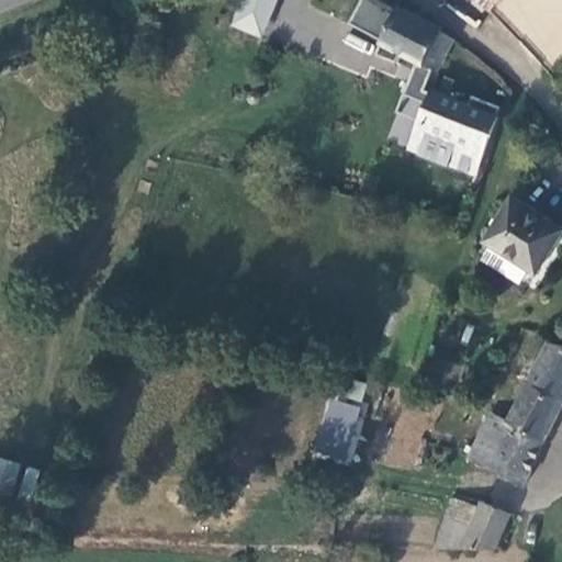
[(238,0),(231,27),(263,37),(274,0),(238,0)]
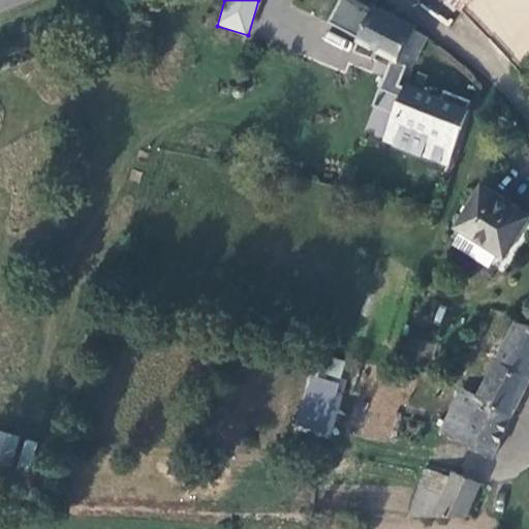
[(411,64),(426,37),(415,31),(416,26),(376,4),(367,0),(353,0),(340,28),(411,64)]
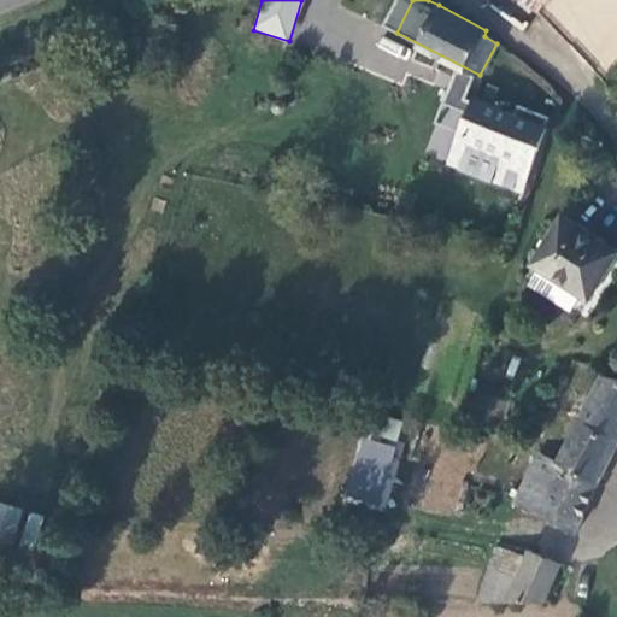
[(551,0),(524,0),(541,13),(551,0)]
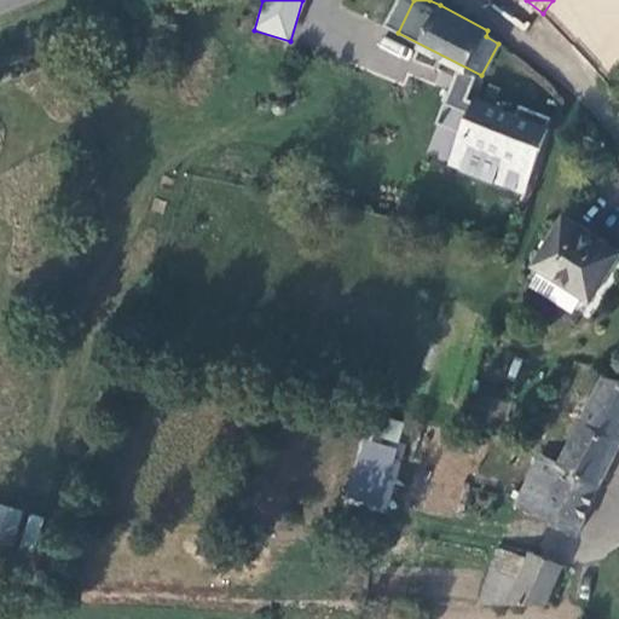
[(553,126),(476,97),(455,162),(527,190),(553,126)]
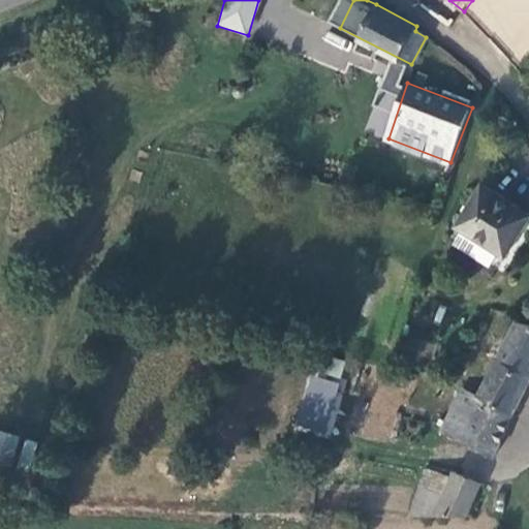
[(528,222),(528,212),(485,185),(458,228),(467,234),(507,256),(528,222)]
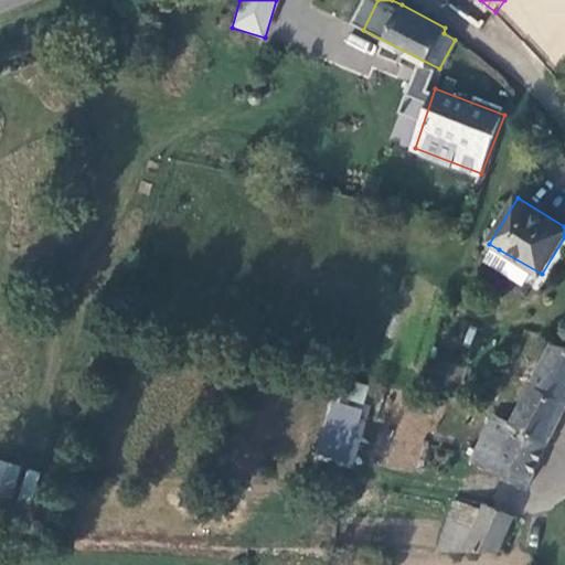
[(532,291),(542,274),(499,249),(489,266),(532,291)]
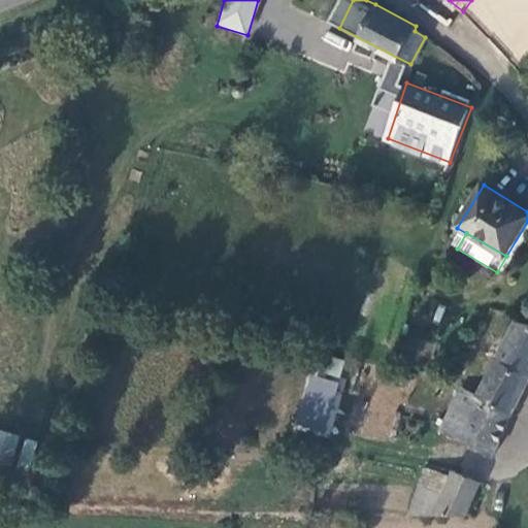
[(527,324),(518,322),(497,358),(527,370),(527,324)]
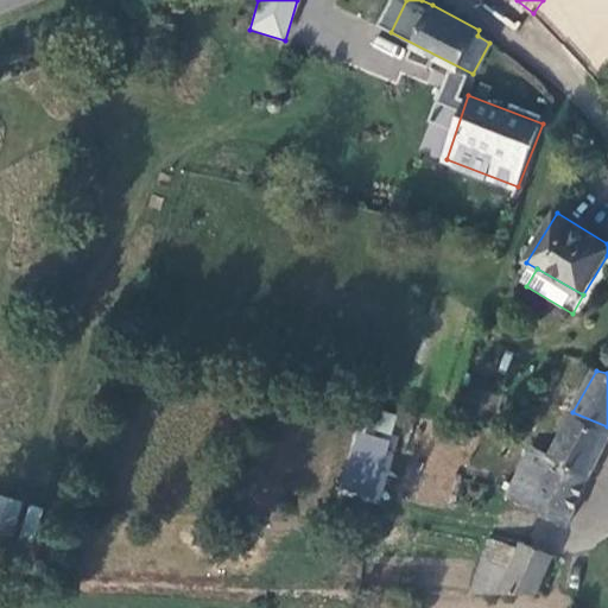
[(607,426),(572,412),(551,454),(558,456),(595,473),(607,445),(607,426)]
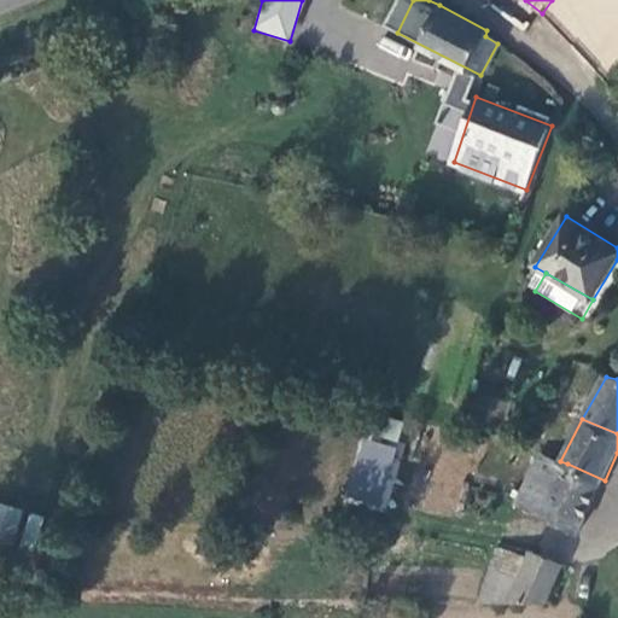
[(345,503),(388,511),(400,445),(357,438),(345,503)]
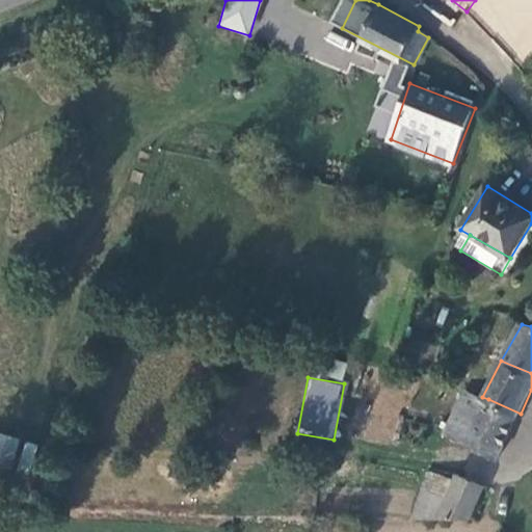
[(381,384),(371,414),(396,423),(406,393),(381,384)]
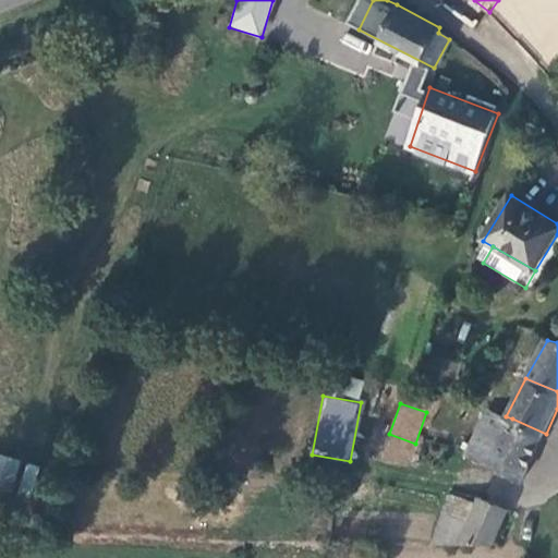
[(470,455),(489,464),(504,436),(512,419),(506,416),(494,411),(470,455)]
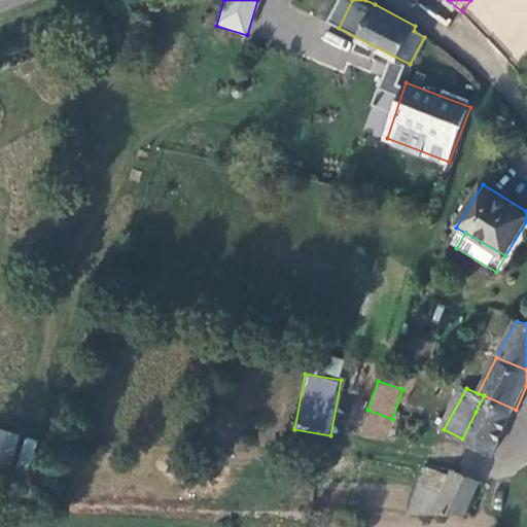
[(494,456),(516,410),(484,395),(476,412),(462,438),(494,456)]
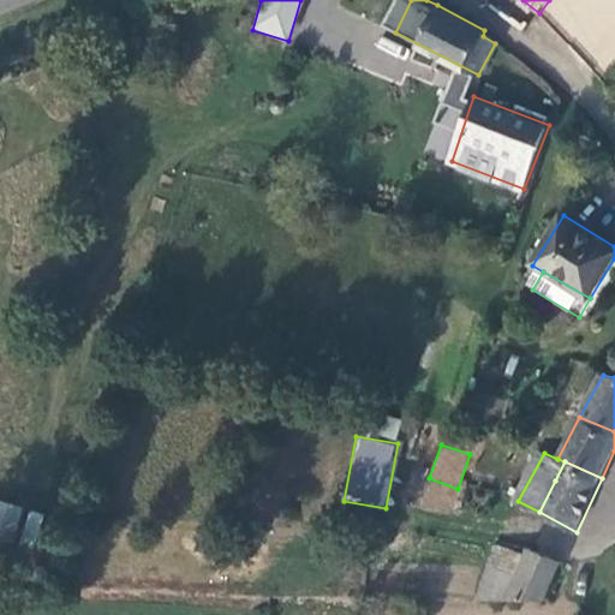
[(0,539),(17,542),(23,506),(0,501),(0,539)]
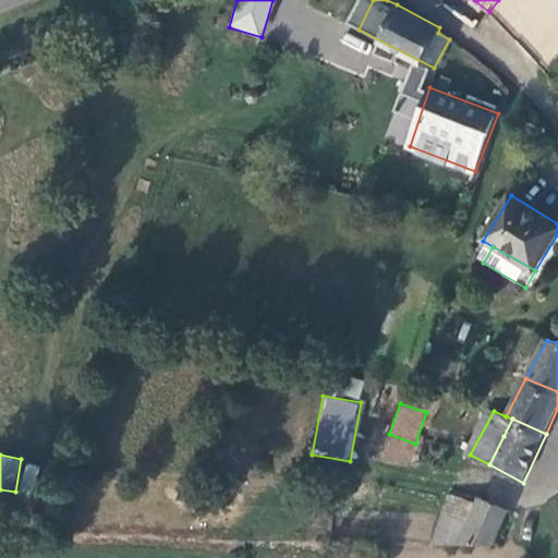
[(26,502),(40,469),(23,461),(9,495),(26,502)]
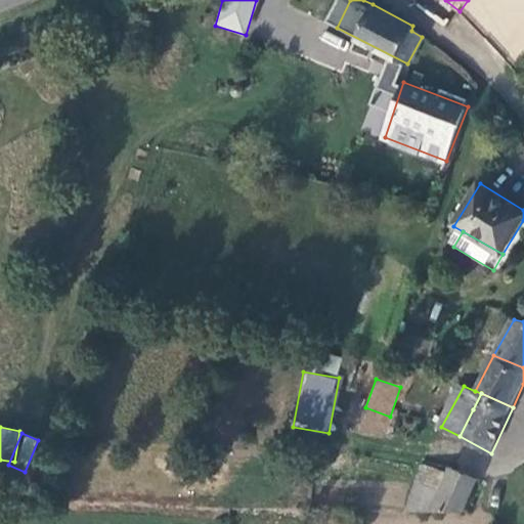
[(422,467),(408,512),(463,512),(478,472),(422,467)]
